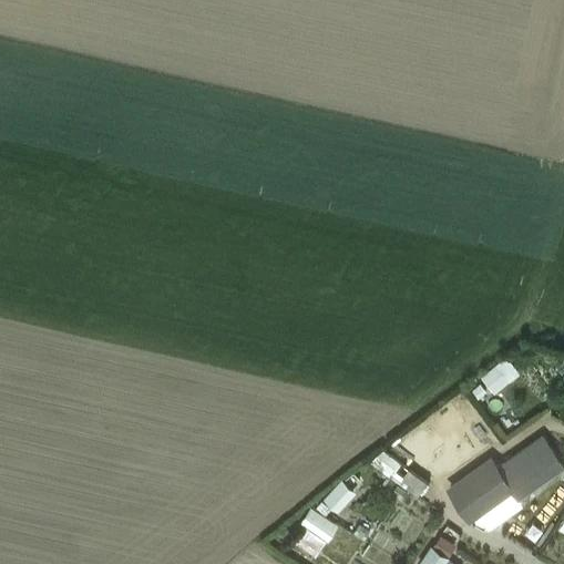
[(480,376),(492,396),(521,378),(509,358),(480,376)]
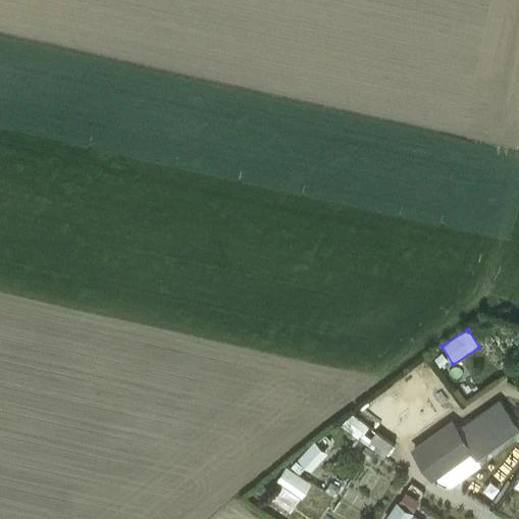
[(498,404),(456,433),(452,426),(412,455),(430,481),(440,474),(439,474),(469,453),(474,462),(499,445),(499,446),(517,432),(498,404)]
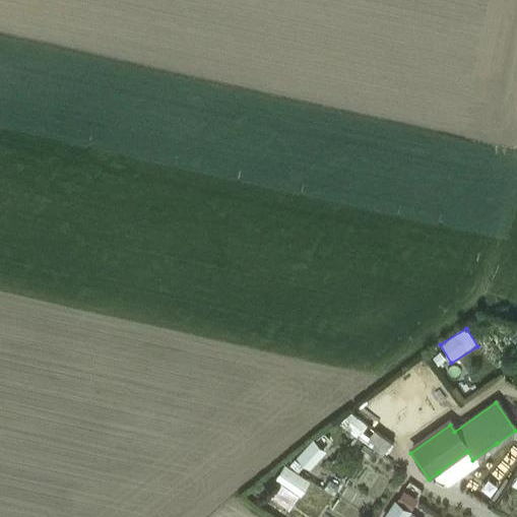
[(350,413),(340,427),(382,458),(392,445),(350,413)]
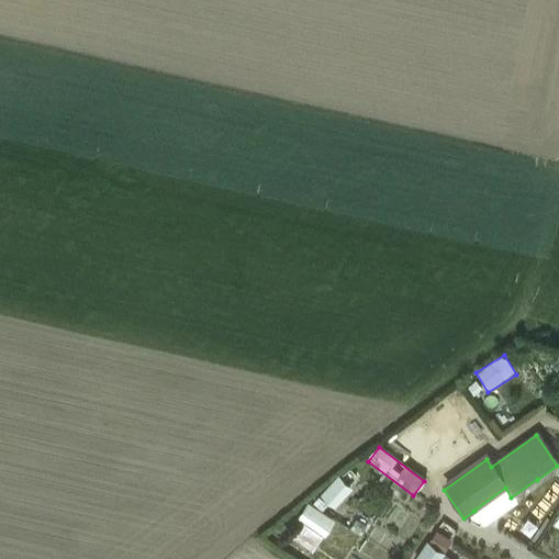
[(335,510),(351,491),(337,479),(321,498),(335,510)]
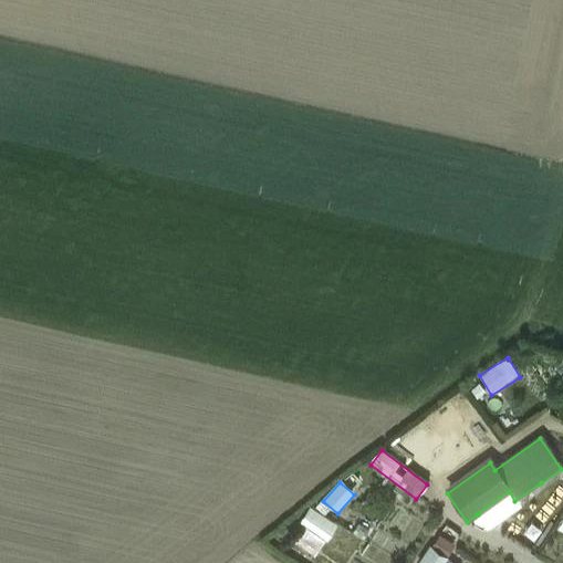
[(360,521),(375,531),(384,515),(368,507),(360,521)]
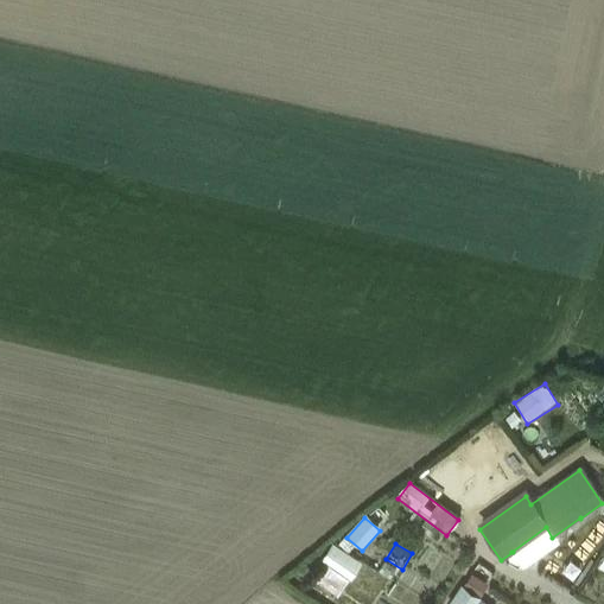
[(338,599),(362,565),(332,545),(320,561),(328,566),(316,584),(338,599)]
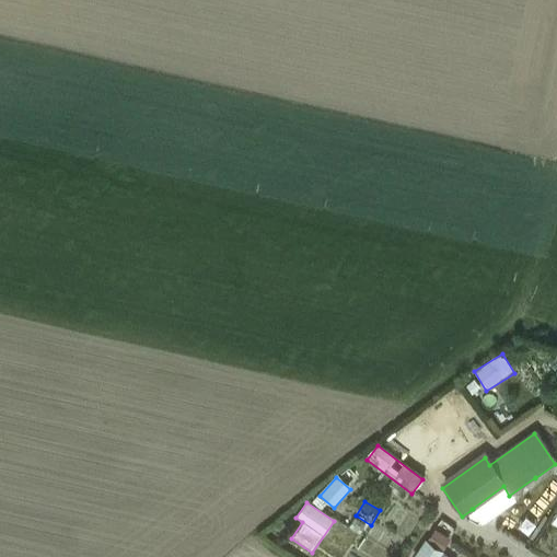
[(428,541),(444,550),(455,533),(440,523),(428,541)]
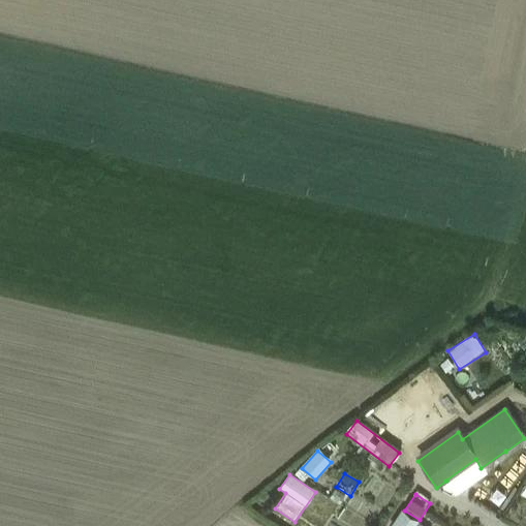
[(419,525),(420,524),(404,512),(392,525),(419,525)]
